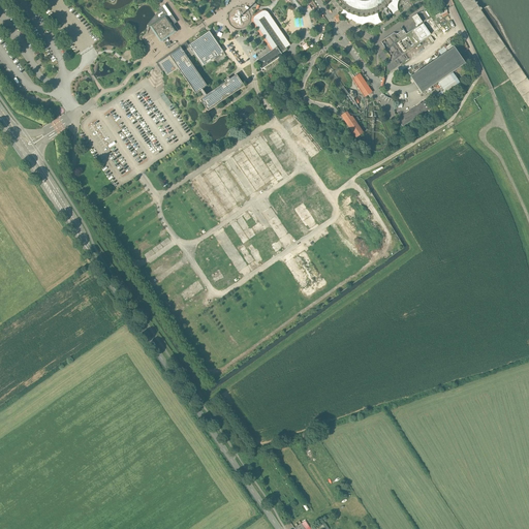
[(334,0),(335,1),(337,2),(338,4),(340,6),(341,7),(342,8),(343,8),(345,10),(347,11),(348,11),(350,12),(352,12),(355,13),(358,13),(361,13),(364,13),(368,12),(370,11),(372,10),(374,9),(376,8),(377,7),(379,6),(380,4),(381,3),(382,1),(383,0),(334,0)]
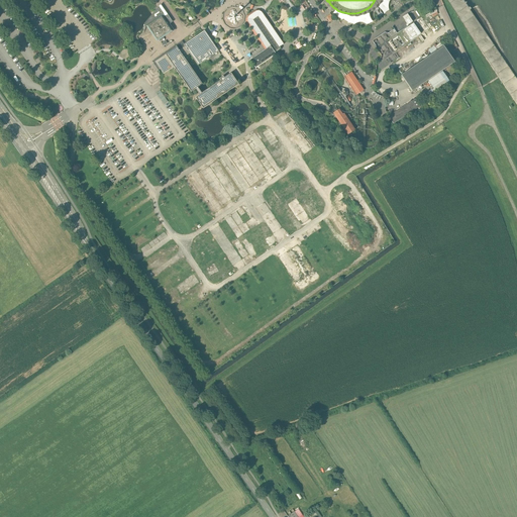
[(381,0),(381,1),(380,3),(378,5),(376,7),(375,9),(376,9),(377,10),(378,10),(380,11),(381,12),(382,14),(383,16),(384,14),(385,13),(386,12),(388,11),(389,11),(388,9),(387,7),(387,5),(388,3),(388,2),(389,1),(390,0),(381,0)]
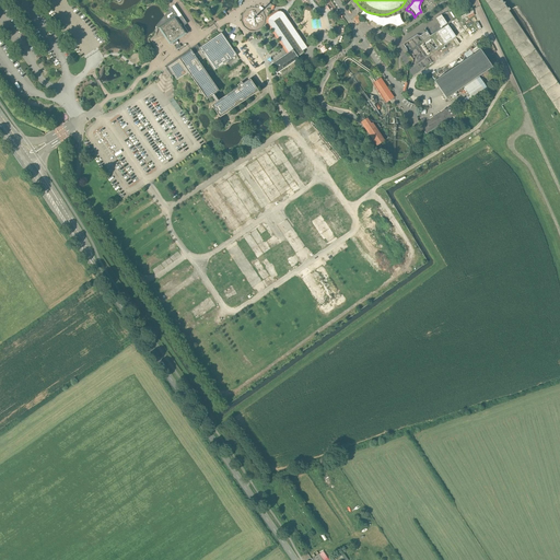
[(397,18),(397,15),(395,16),(394,18),(392,18),(389,19),(387,20),(385,20),(382,20),(380,20),(376,20),(373,19),(371,18),(369,18),(365,15),(363,14),(362,13),(361,12),(361,13),(361,14),(360,14),(360,15),(361,16),(362,18),(363,19),(363,20),(365,20),(368,21),(369,22),(370,23),(372,23),(373,24),(374,25),(375,26),(376,26),(378,26),(381,26),(382,27),(383,28),(385,27),(386,26),(388,26),(391,25),(393,26),(395,26),(396,27),(397,28),(399,27),(400,26),(401,25),(404,25),(401,24),(400,23),(399,21),(398,20),(397,18)]
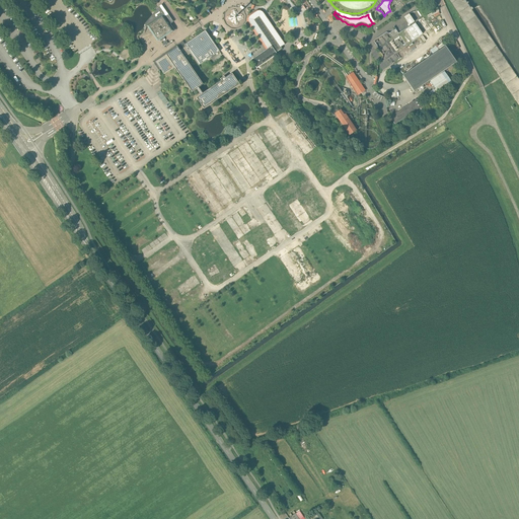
[(427,14),(398,33),(395,29),(390,33),(392,38),(390,39),(386,32),(376,40),(377,41),(375,43),(378,48),(377,48),(386,61),(387,60),(390,65),(401,58),(397,53),(435,27),(434,26),(432,27),(432,26),(430,27),(424,17),(427,15),(427,14)]
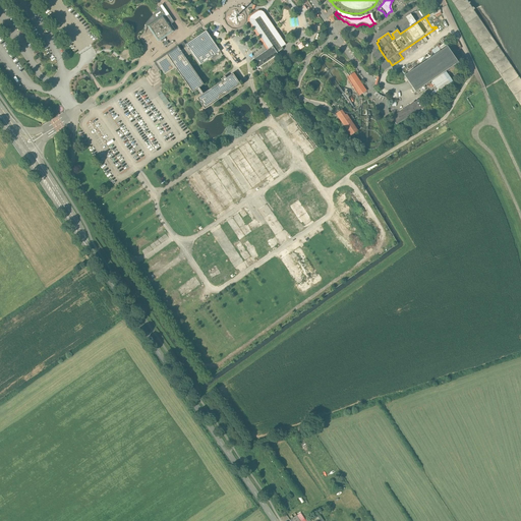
[(416,22),(410,14),(406,17),(411,25),(416,22)]
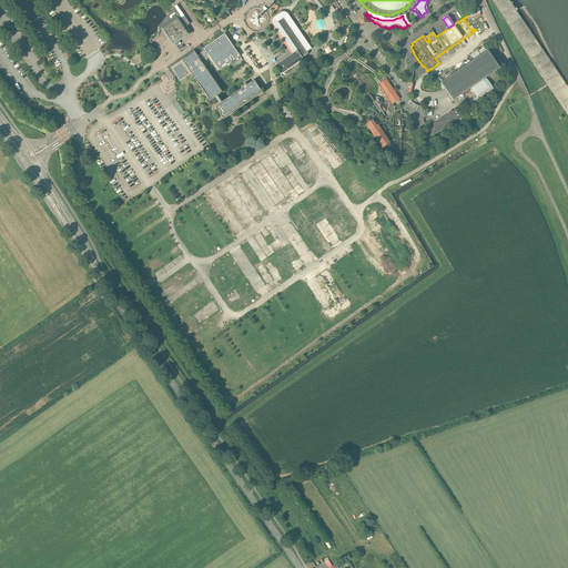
[(297,51),(275,66),(281,75),(303,60),(302,58),(308,53),(284,17),(277,22),(297,51)]
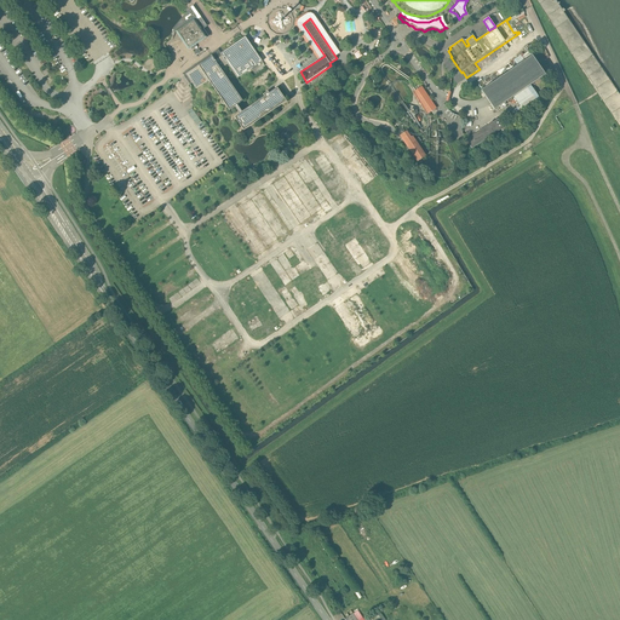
[(188,24),(176,32),(176,33),(182,41),(189,51),(191,49),(194,47),(200,42),(207,38),(194,19),(188,24)]
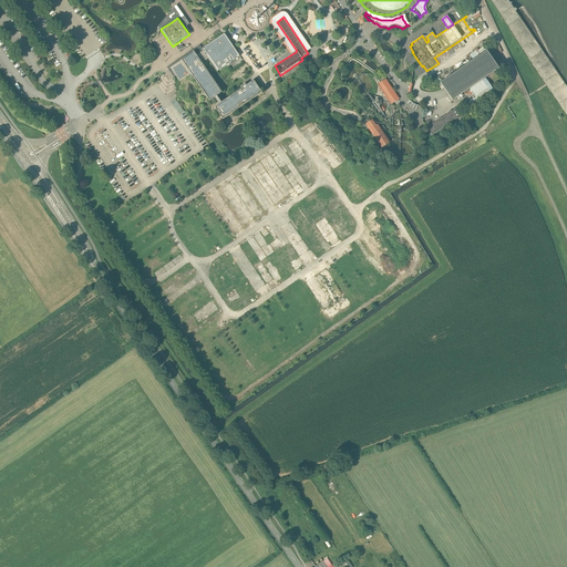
[(202,49),(203,51),(208,59),(217,72),(240,57),(225,33),(202,49)]
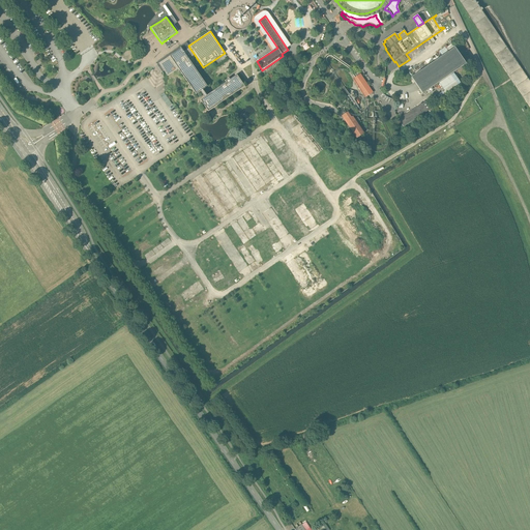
[(186,42),(156,63),(163,72),(164,70),(168,77),(179,69),(196,94),(201,91),(205,97),(201,100),(208,112),(245,87),(237,76),(230,81),(229,79),(226,81),(227,83),(207,96),(203,90),(207,87),(188,59),(195,55),(189,48),(188,46),(186,42)]
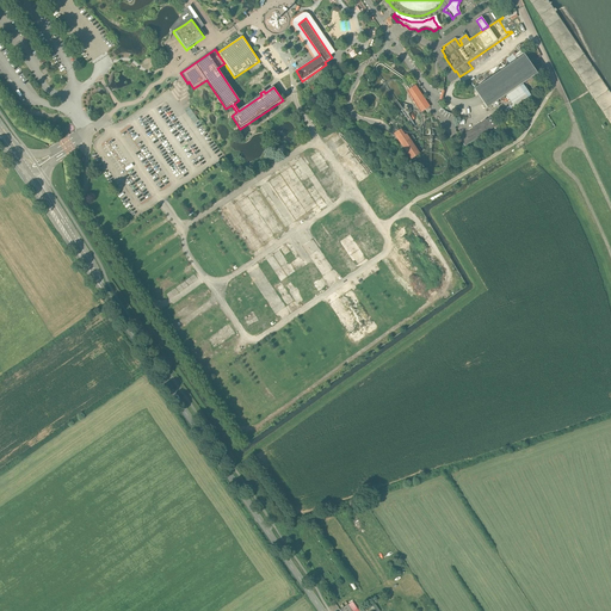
[(522,55),(471,90),(483,109),(534,74),(522,55)]
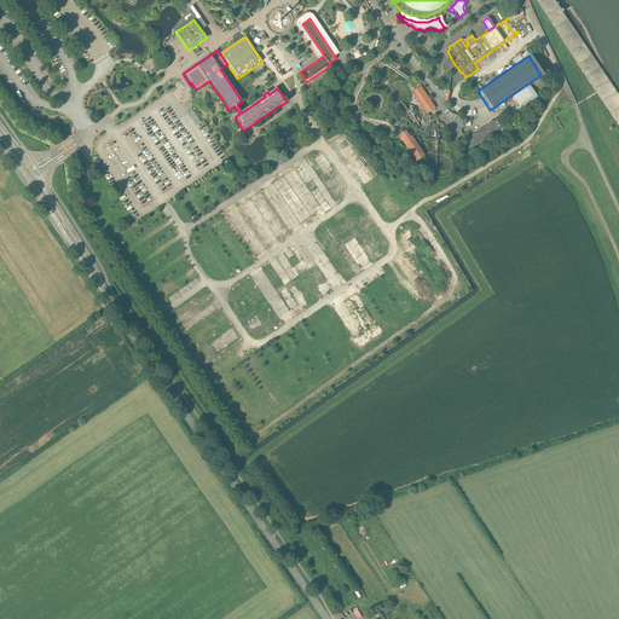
[(416,91),(412,92),(427,115),(431,113),(435,109),(433,104),(421,87),(416,91)]
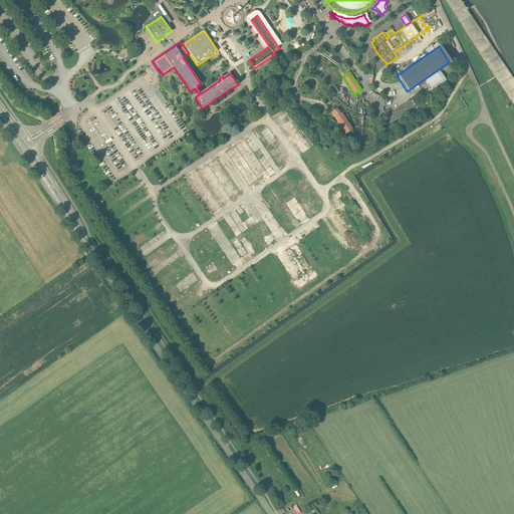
[(160,90),(156,93),(163,103),(167,100),(160,90)]
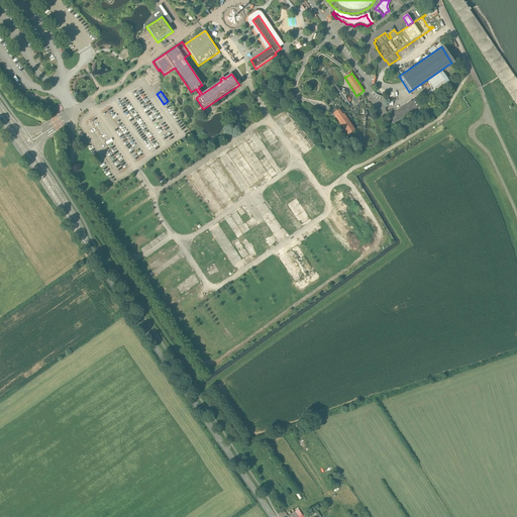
[(415,99),(389,116),(394,123),(420,106),(415,99)]
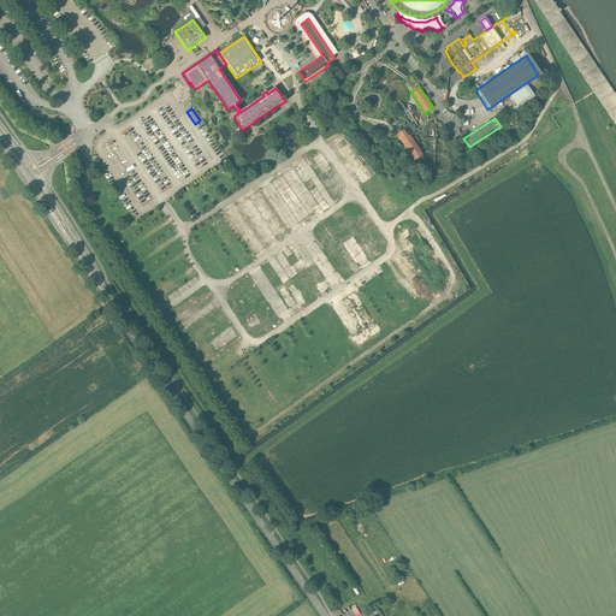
[(404,131),(397,136),(414,161),(420,158),(424,155),(410,136),(408,137),(404,131)]
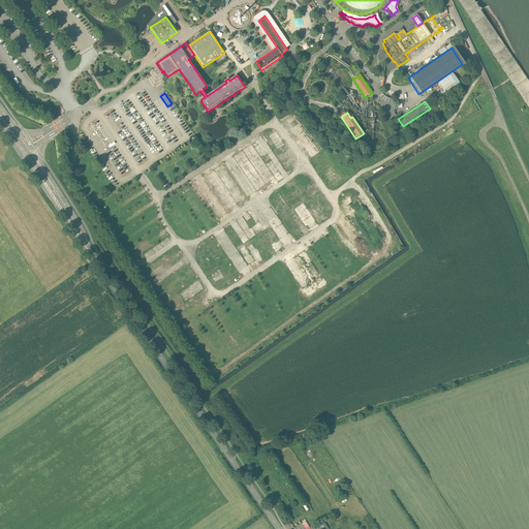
[(293,209),(305,226),(314,221),(303,203),(293,209)]
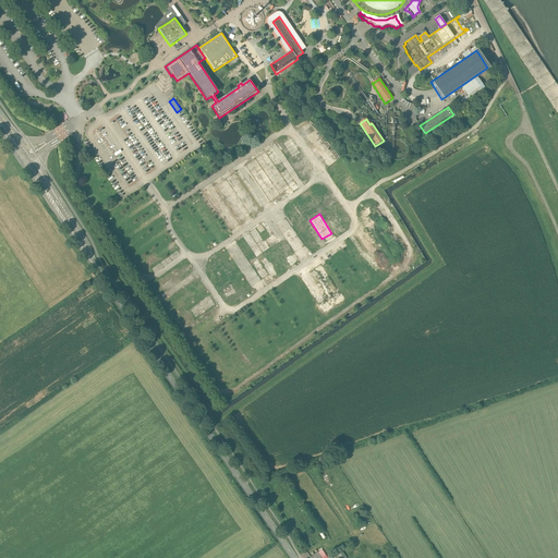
[(356,232),(365,249),(374,244),(365,228),(356,232)]
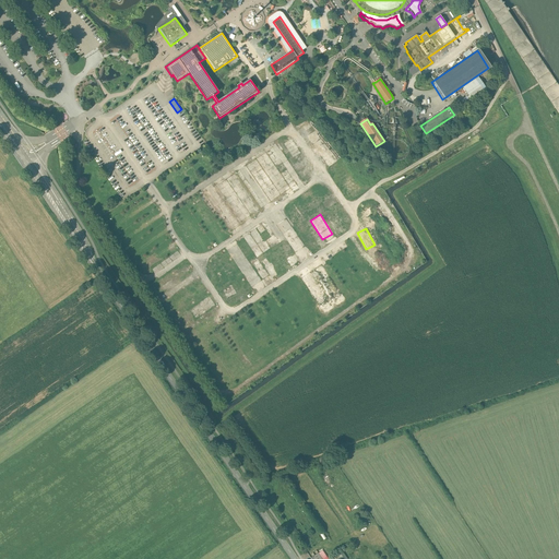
[(379,256),(380,257),(384,254),(381,248),(372,253),(375,258),(379,256)]
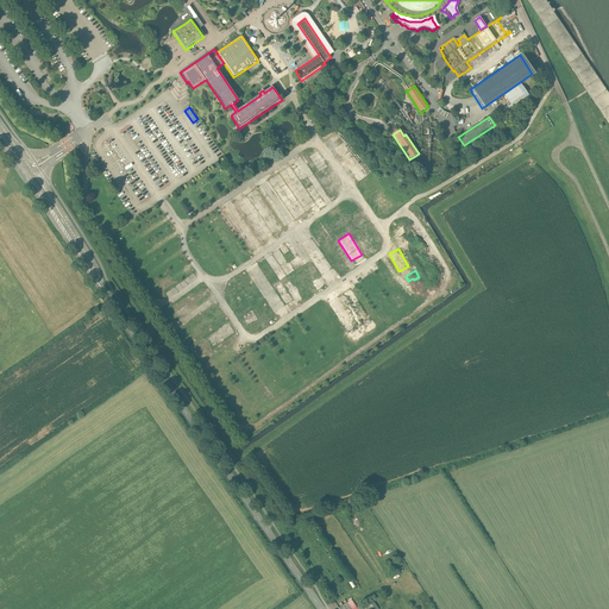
[(401,287),(399,289),(408,302),(412,300),(401,287)]
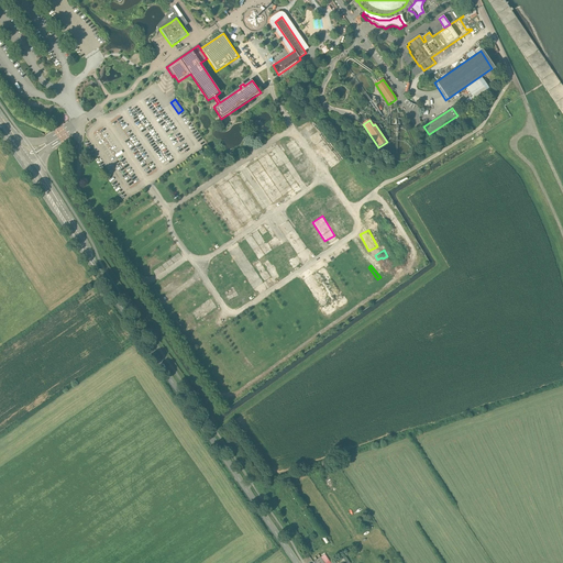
[(367,286),(374,282),(365,268),(359,273),(367,286)]
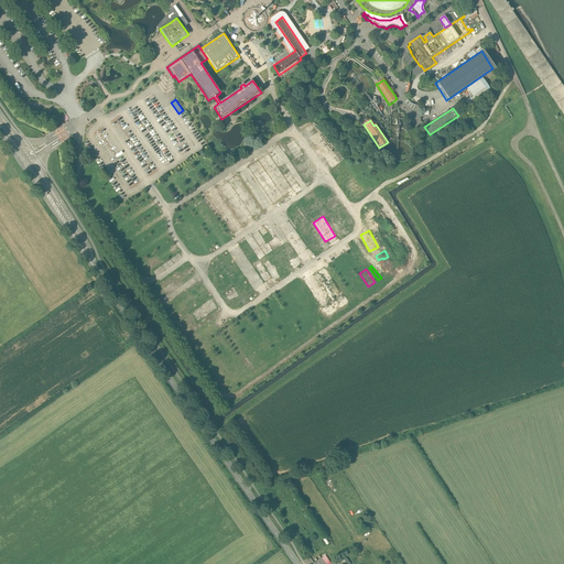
[(295,290),(291,292),(297,304),(302,301),(295,290)]
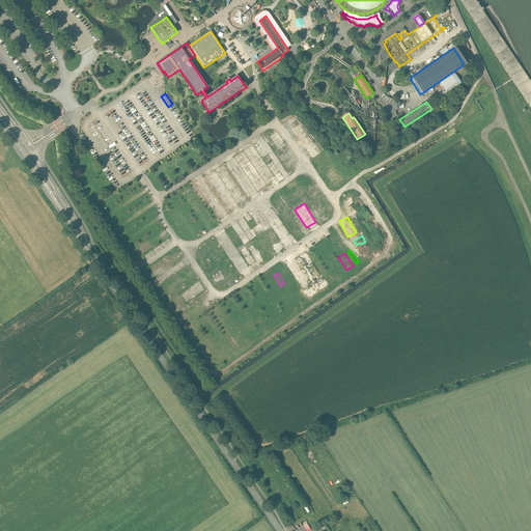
[(283,295),(272,300),(274,305),(285,299),(283,295)]
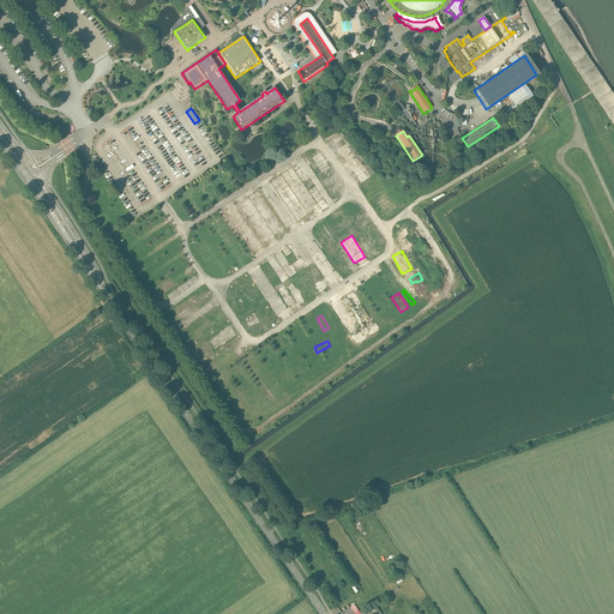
[(335,343),(343,356),(347,354),(338,341),(335,343)]
